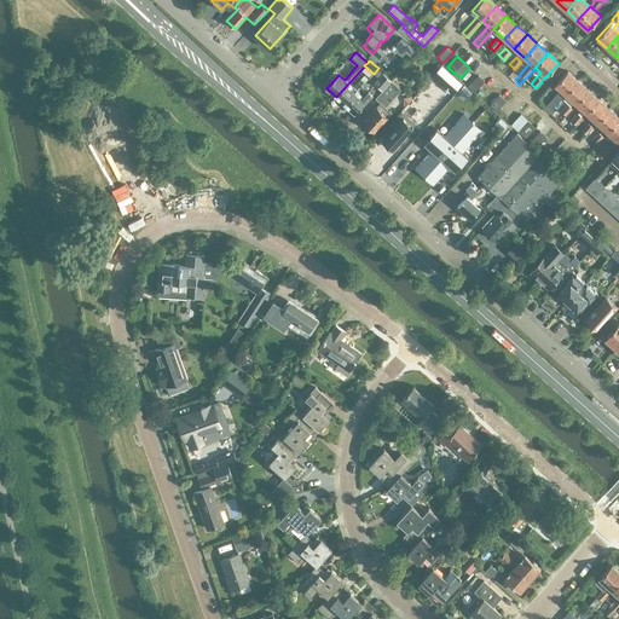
[(440,84),(422,104),(433,114),(451,94),(452,97),(463,85),(449,71),(445,76),(446,77),(441,84),(449,91),(447,91),(440,84)]
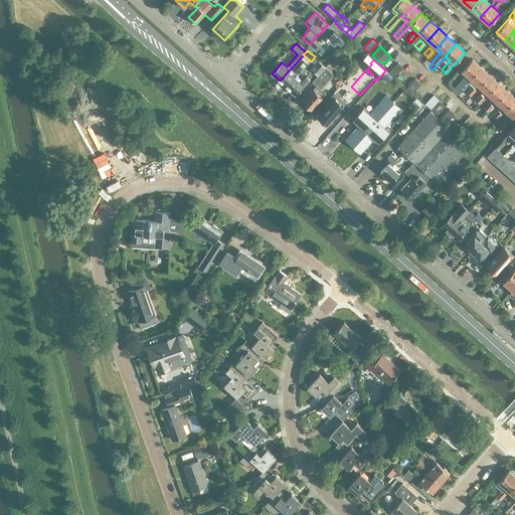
[(462,71),(466,75),(453,90),(457,94),(463,88),(470,78),(481,67),(472,59),(462,71)]
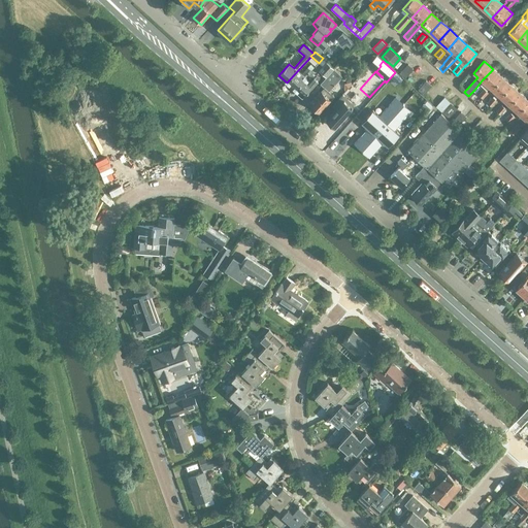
[(320,112),(330,101),(334,96),(329,91),(342,76),(337,71),(342,65),(339,63),(333,68),(333,69),(326,63),(319,70),(326,76),(320,84),(324,87),(320,92),(309,103),(320,112)]
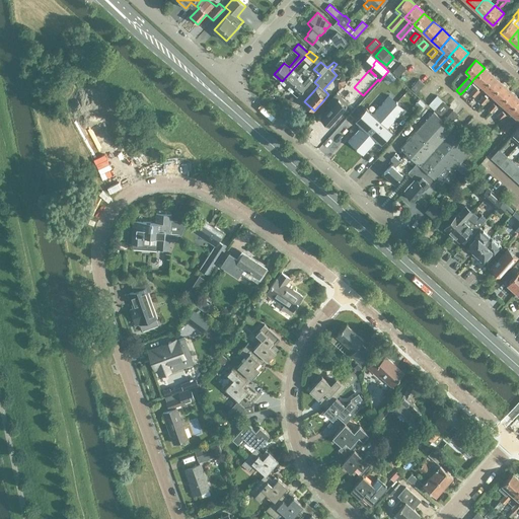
[(398,77),(406,68),(400,63),(392,72),(398,77)]
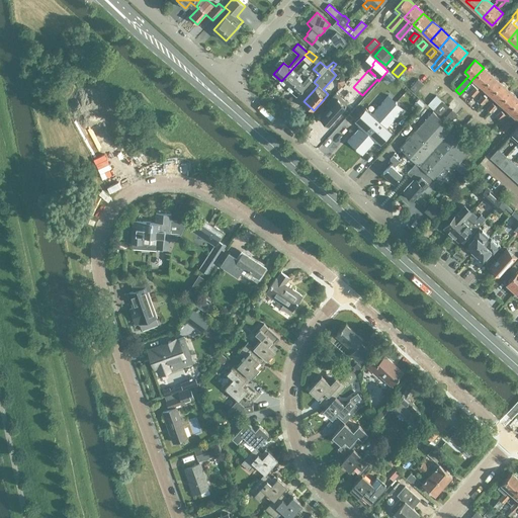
[(291,70),(281,81),(288,88),(306,70),(301,67),(295,74),(291,70)]
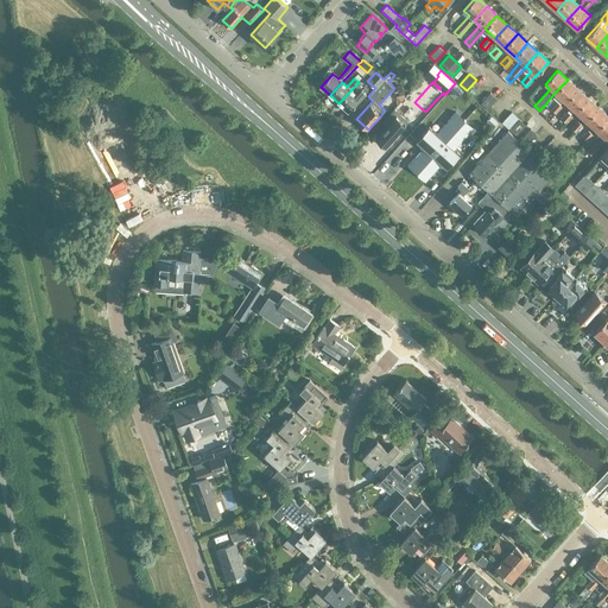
[(578,89),(568,80),(555,93),(565,102),(578,89)]
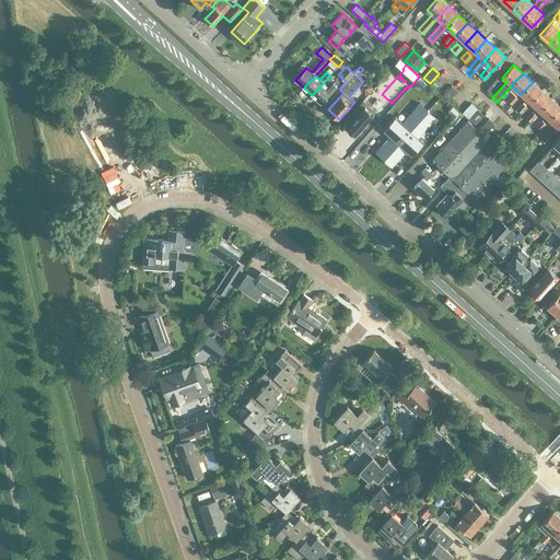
[(330,76),(312,95),(321,103),(339,83),(335,80),(330,76)]
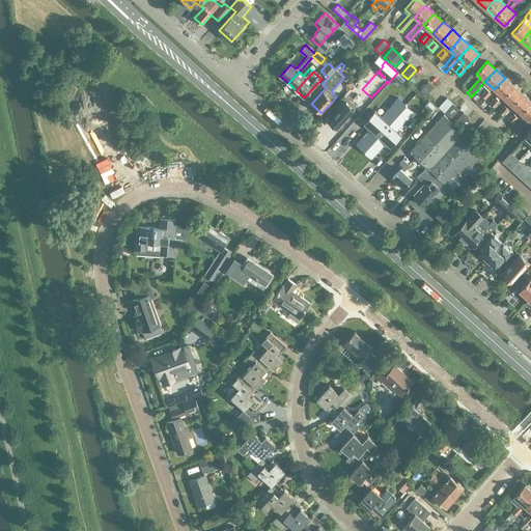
[(505,78),(494,89),(503,98),(513,85),(505,78)]
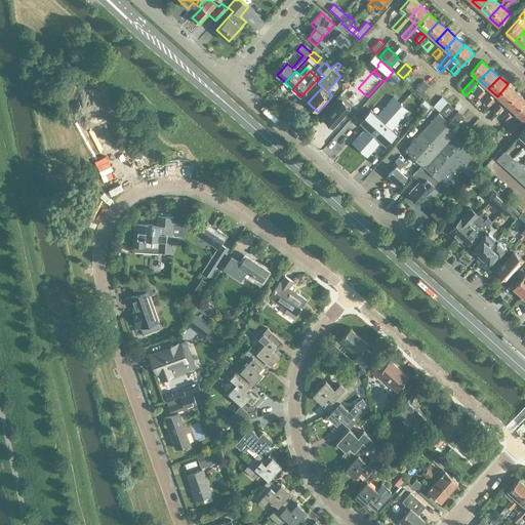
[(420,93),(429,84),(423,80),(415,89),(420,93)]
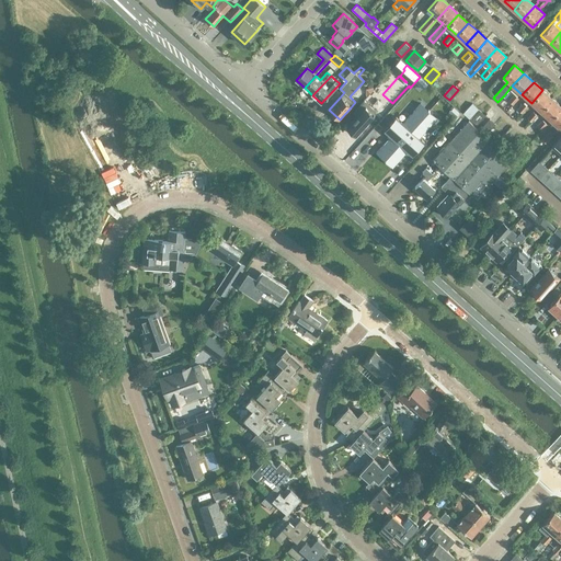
[(542,90),(531,103),(540,112),(552,99),(542,90)]
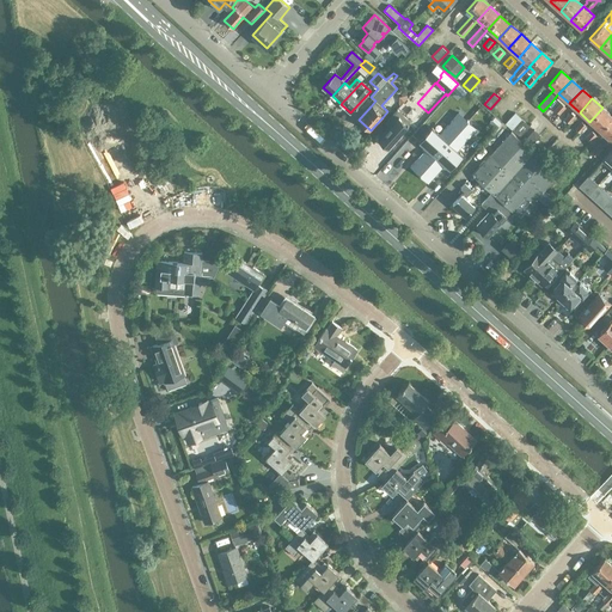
[(552,121),(560,114),(560,115),(565,108),(561,102),(554,109),(555,110),(548,117),(552,121)]
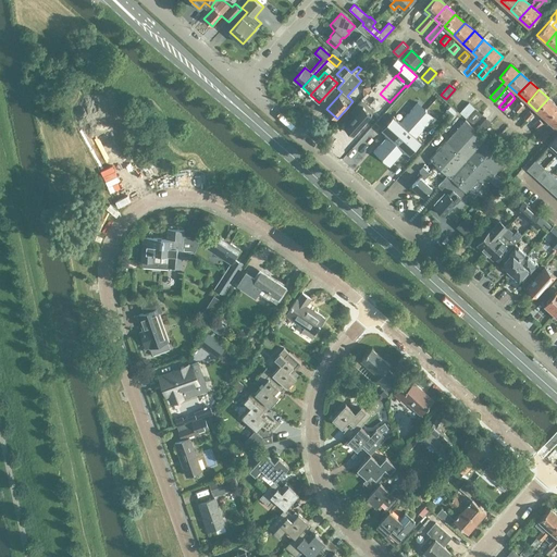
[(556,106),(548,98),(536,111),(546,120),(556,107),(556,106)]
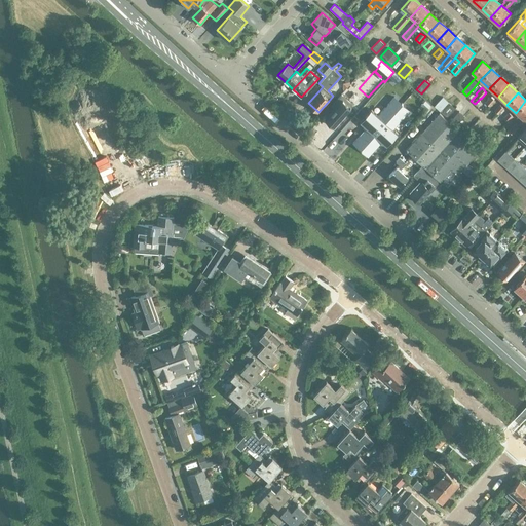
[(335,108),(326,118),(334,125),(353,105),(341,94),(332,105),(335,108)]
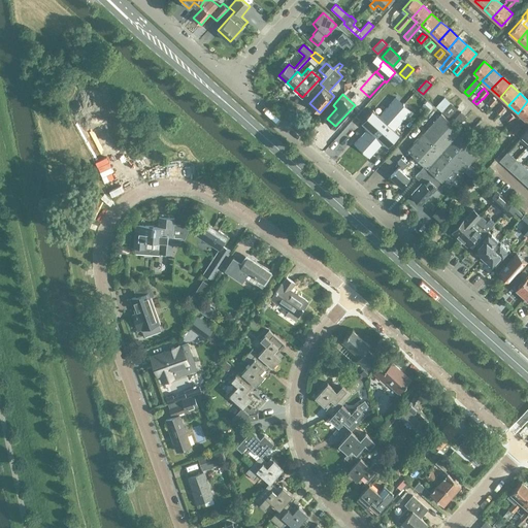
[(492,107),(497,101),(493,96),(487,103),(492,107)]
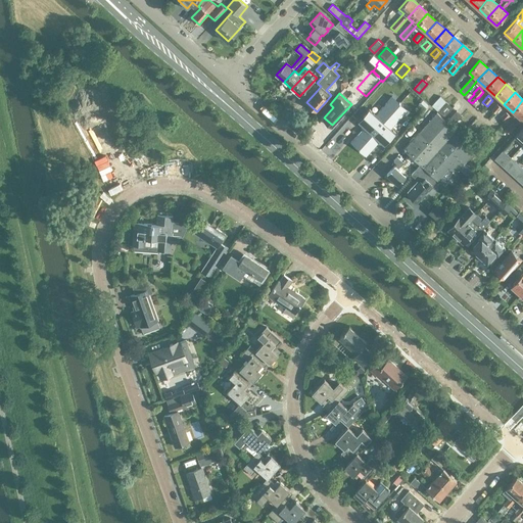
[(365,128),(350,142),(366,156),(380,141),(384,145),(395,133),(390,129),(407,110),(398,103),(392,97),(375,115),(369,109),(358,122),(365,128)]
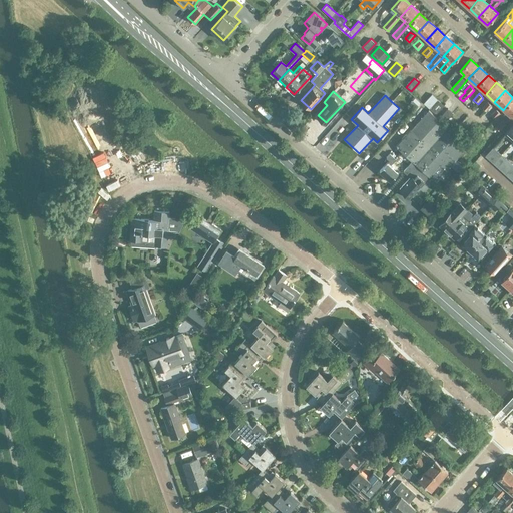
[(512,98),(503,110),(508,114),(505,117),(504,117),(495,127),(500,131),(509,121),(512,118),(512,116),(512,98)]
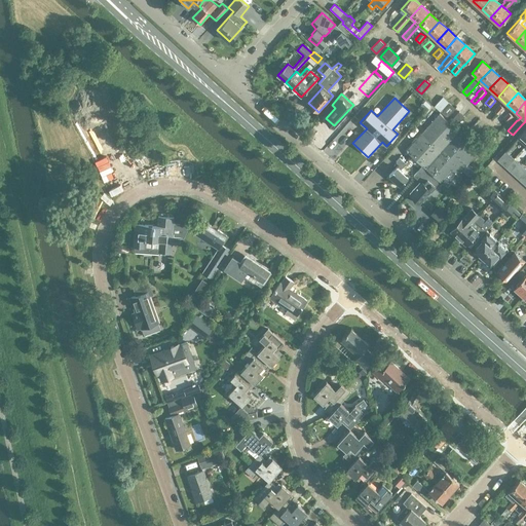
[(447,117),(455,108),(450,103),(442,112),(447,117)]
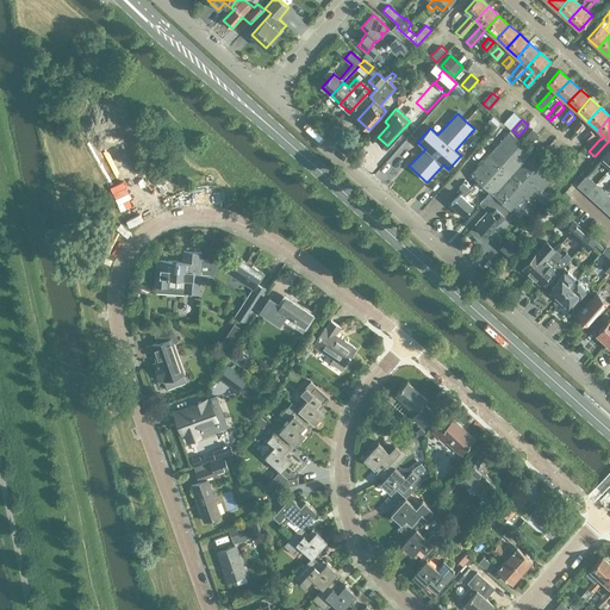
[(578,132),(585,125),(579,120),(572,128),(578,132)]
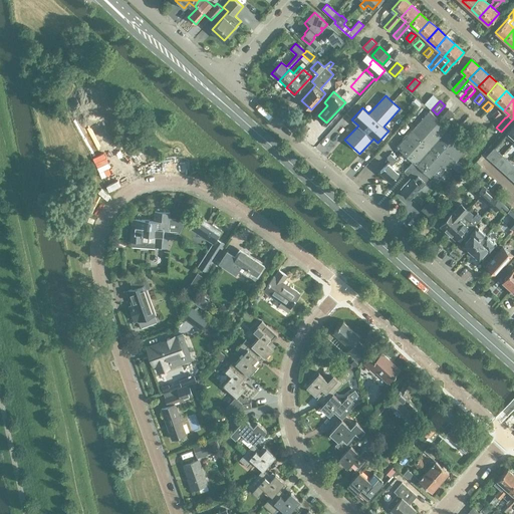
[(446,122),(454,113),(449,108),(440,117),(446,122)]
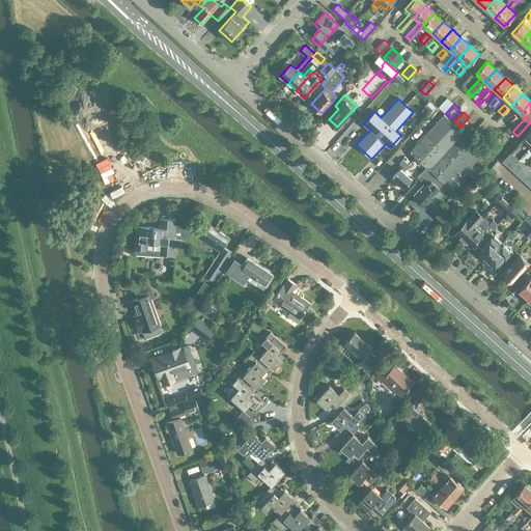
[(424,135),(409,151),(426,168),(417,177),(424,185),(414,196),(424,205),(455,170),(463,176),(477,160),(483,152),(463,133),(464,132),(444,113),(424,135)]
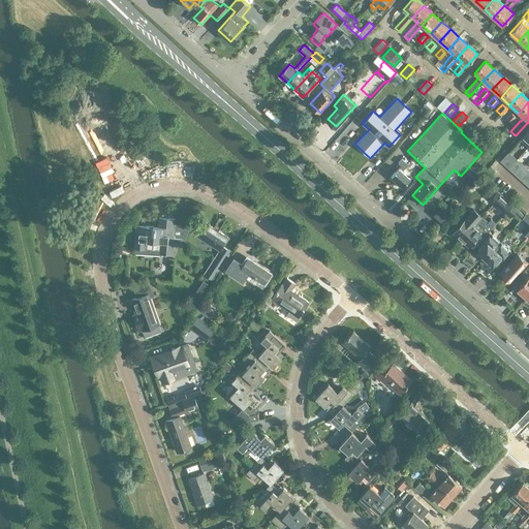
[(510,123),(516,117),(511,113),(505,119),(510,123)]
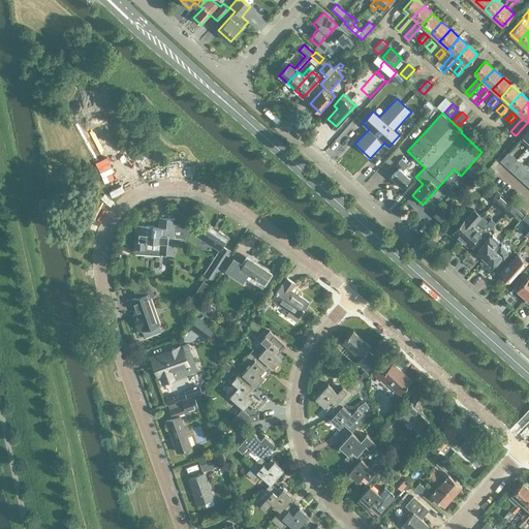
[(528,128),(520,138),(528,147),(528,146),(528,128)]
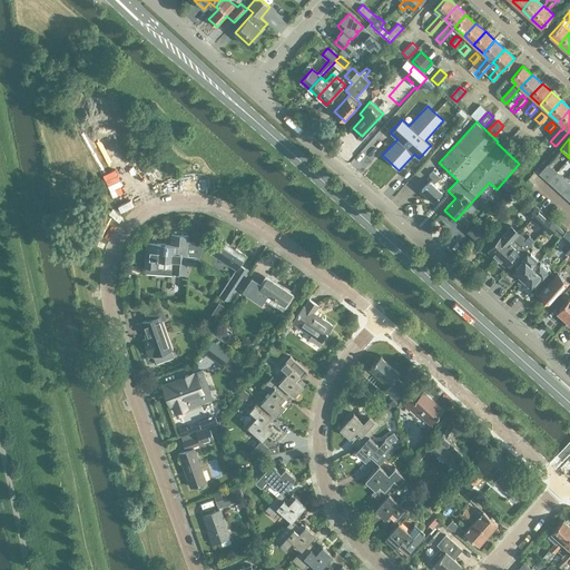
[(552,167),(548,163),(539,174),(542,177),(552,167)]
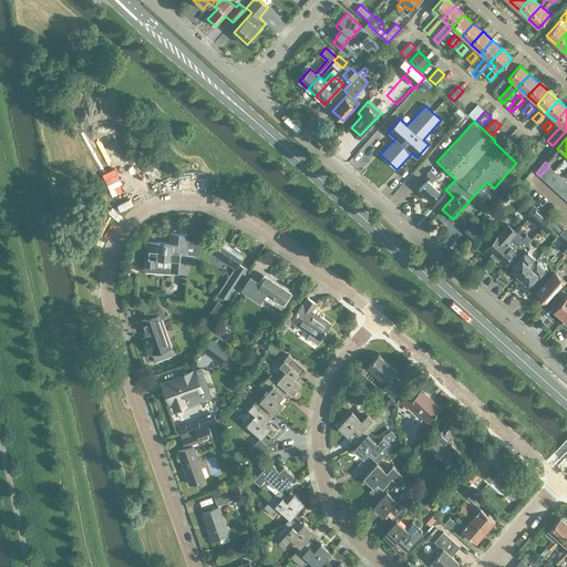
[(539,176),(550,185),(559,175),(549,166),(539,176)]
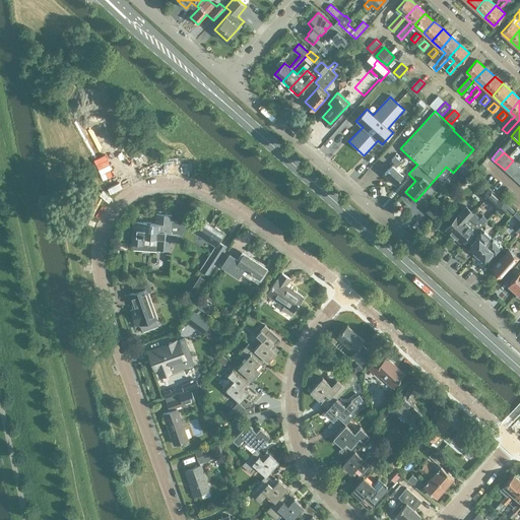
[(396,184),(403,176),(395,168),(400,161),(395,156),(391,161),(393,164),(384,174),(396,184)]
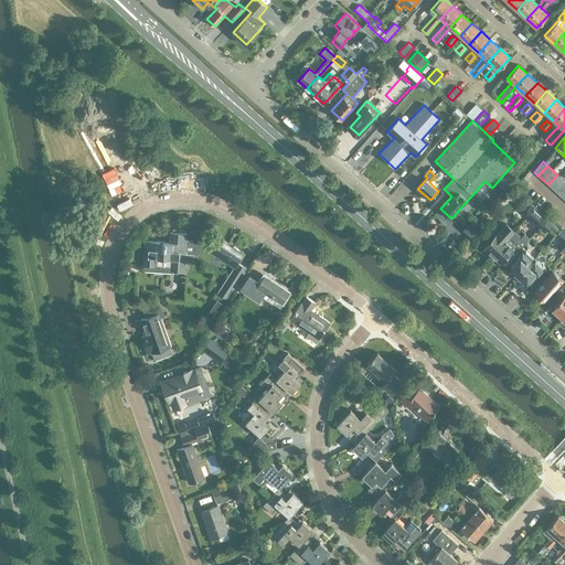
[(509,183),(514,178),(509,173),(504,179),(509,183)]
